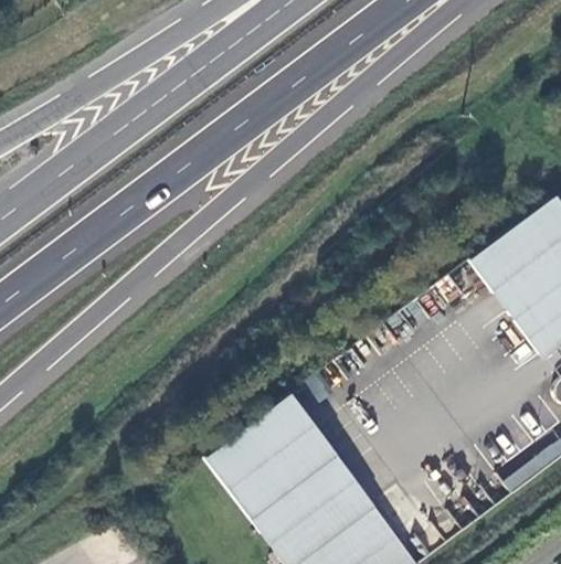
[(560,203),(556,197),(469,261),(544,359),(547,357),(560,346),(560,203)]
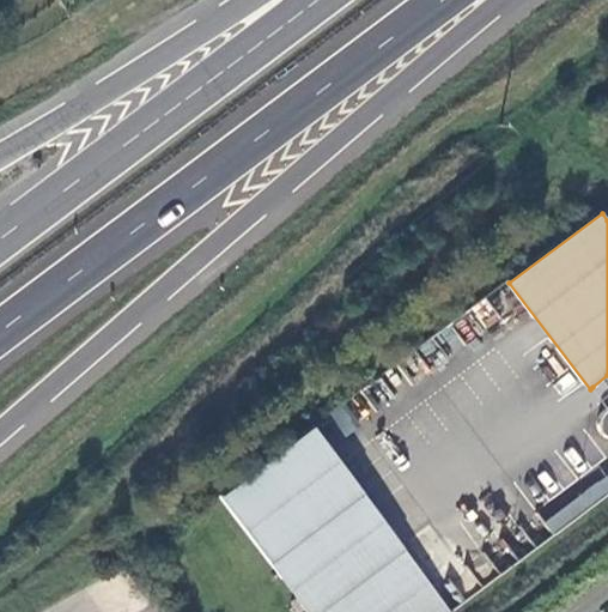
[(607,375),(593,387),(601,399),(607,406),(607,375)]
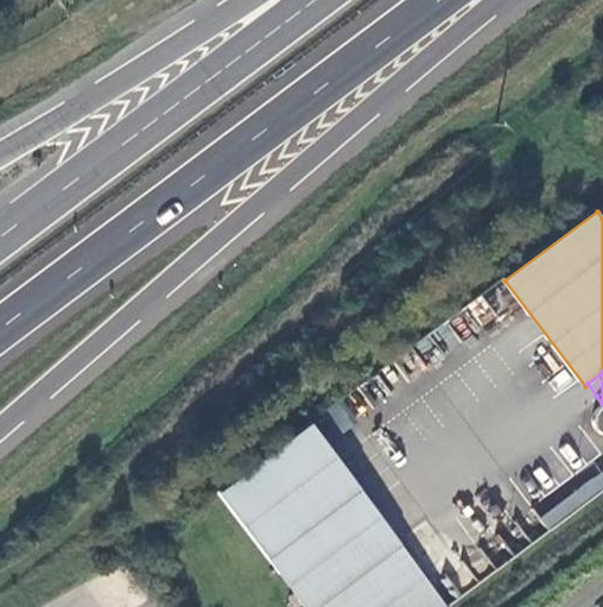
[(448,606),(312,424),(219,495),(304,606),(448,606)]
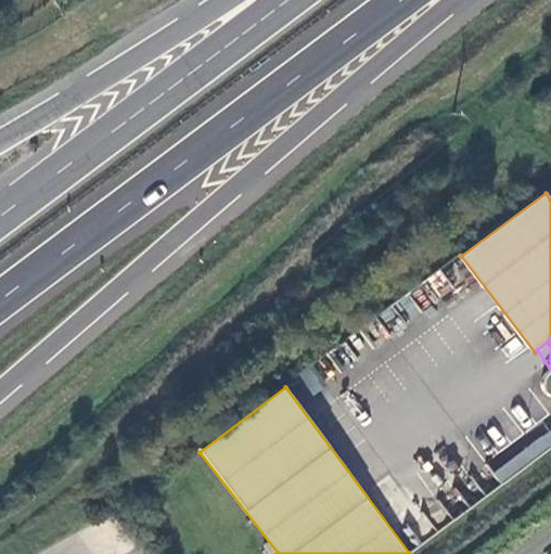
[(550,434),(499,477),(508,489),(550,453),(550,434)]
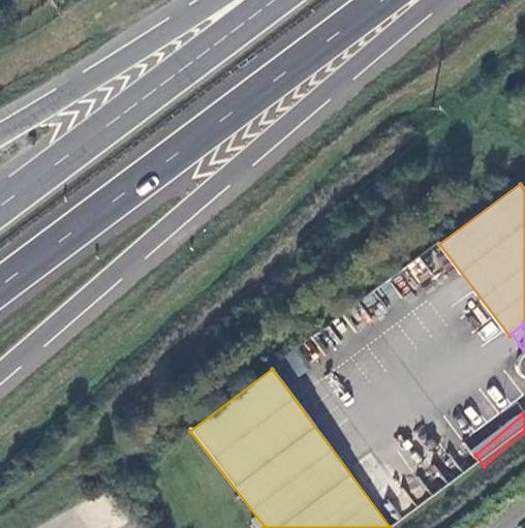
All buildings are outlined.
